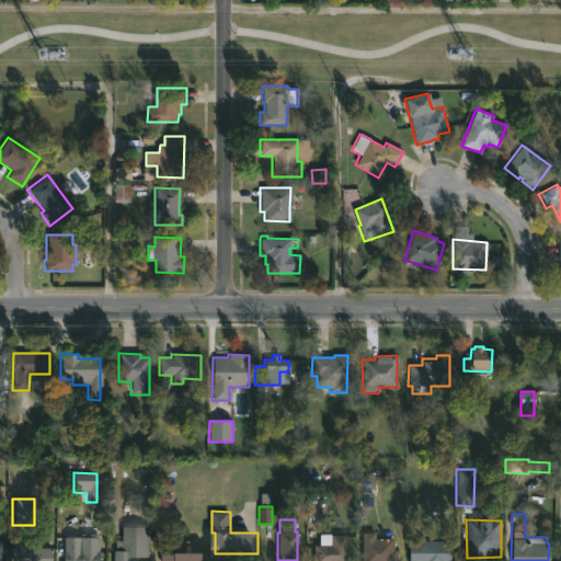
[(147,527),(146,558),(136,558),(136,560),(112,560),(112,551),(114,551),(115,540),(119,540),(119,526),(147,527)]
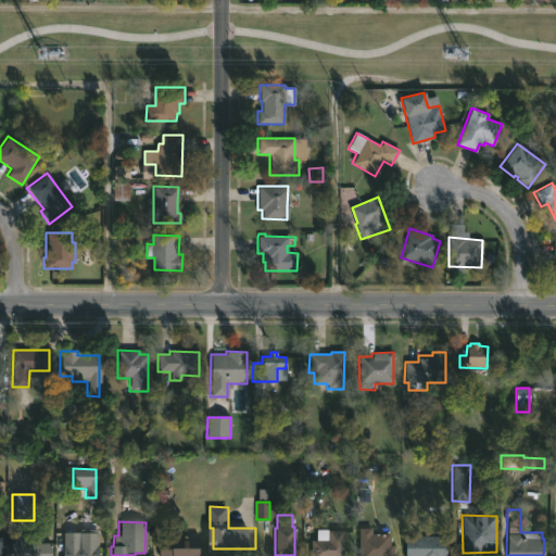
[(184,538),(198,539),(197,555),(158,555),(158,538),(172,538),(172,526),(184,527),(184,538)]
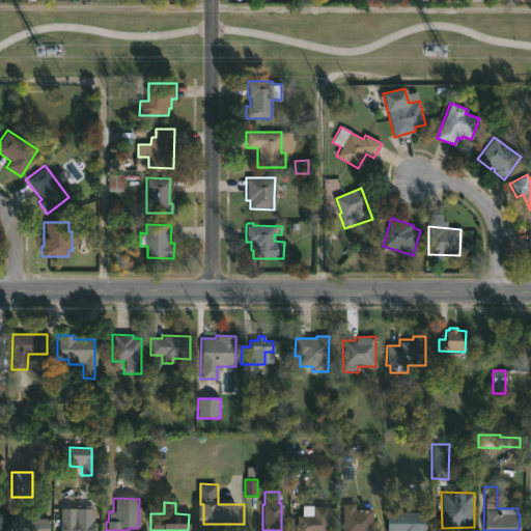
[(60,530),(61,507),(79,507),(79,504),(96,505),(95,530),(60,530)]
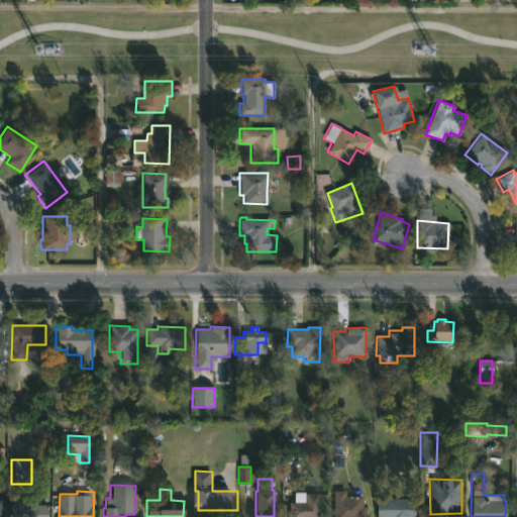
[(344,491),(344,497),(362,497),(362,508),(366,508),(366,516),(332,516),(333,491),(344,491)]
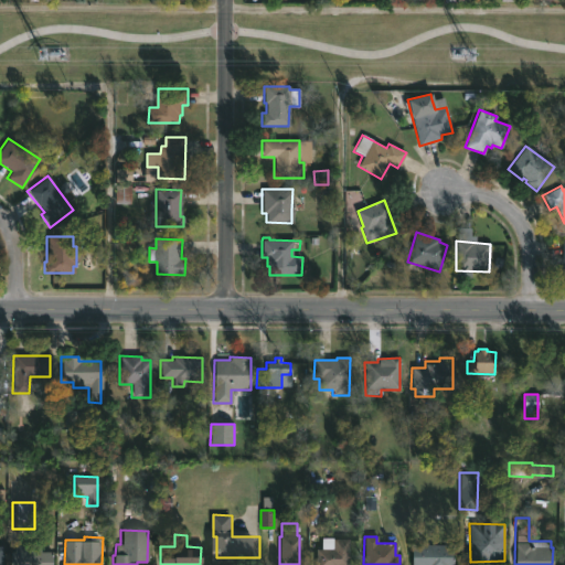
[(351,539),(350,564),(318,564),(318,550),(322,550),(323,537),(351,539)]
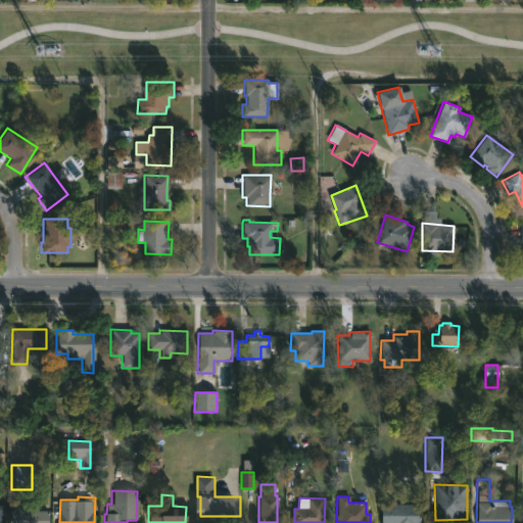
[(36,511),(47,512),(47,522),(8,522),(9,511),(12,511),(12,504),(36,505),(36,511)]
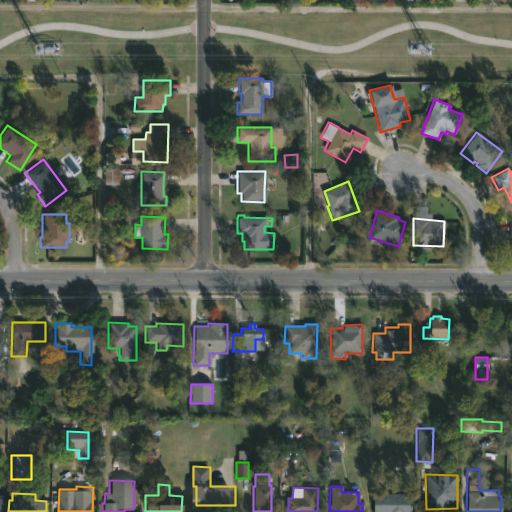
[(409,494),(409,511),(372,511),(373,493),(409,494)]
